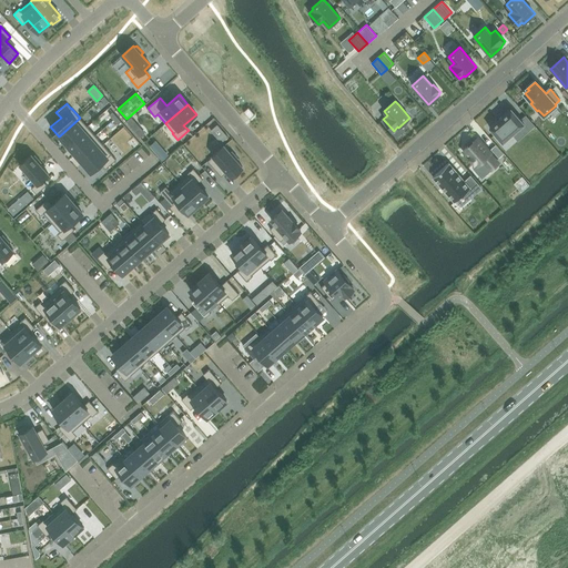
[(255,114),(249,108),(244,112),(250,119),(255,114)]
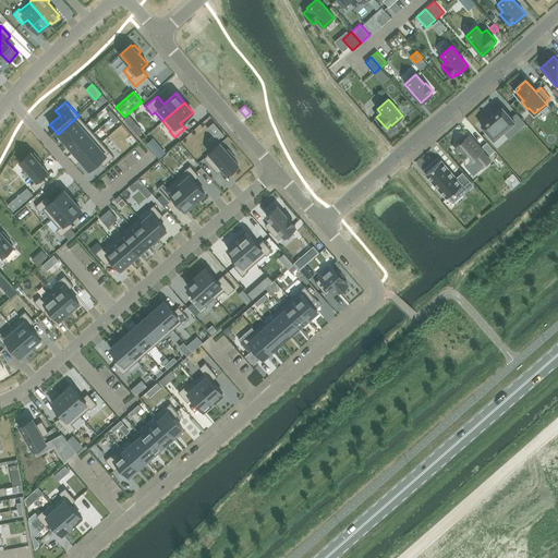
[(481,124),(481,125),(494,140),(514,122),(520,129),(525,123),(517,113),(511,118),(502,107),(481,124)]
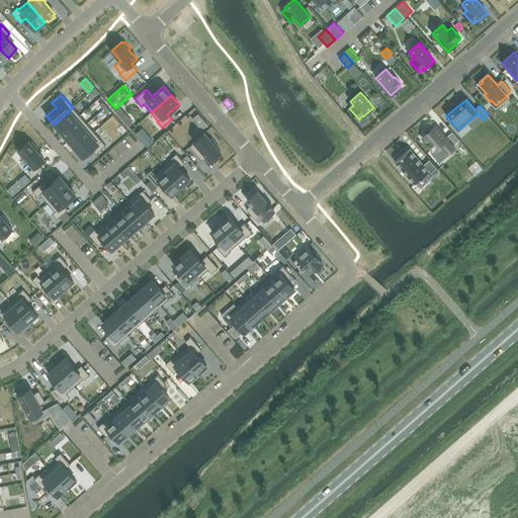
[(73,107),(54,124),(62,133),(80,116),(73,107)]
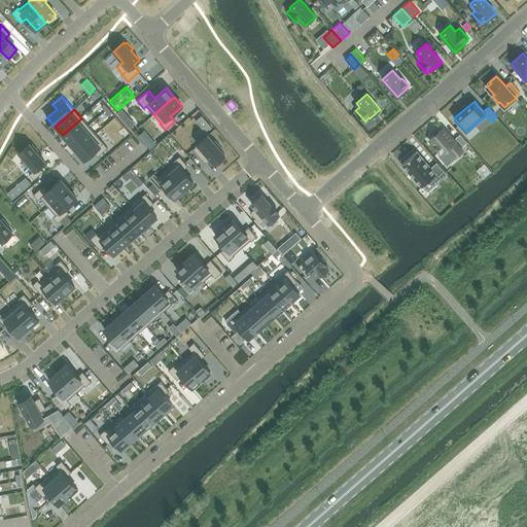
[(121,109),(117,113),(130,127),(134,124),(121,109)]
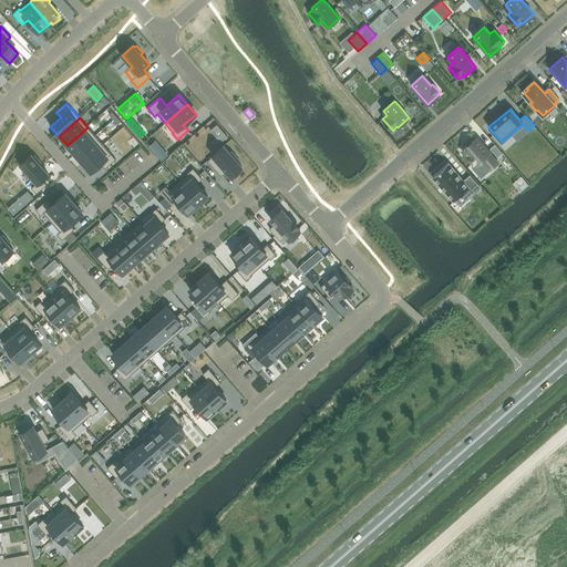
[(217,125),(210,131),(220,142),(227,136),(217,125)]
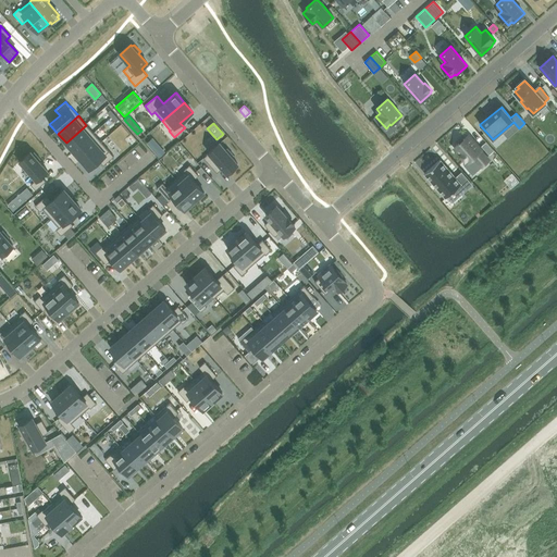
[(86,125),(66,143),(74,151),(95,134),(86,125)]
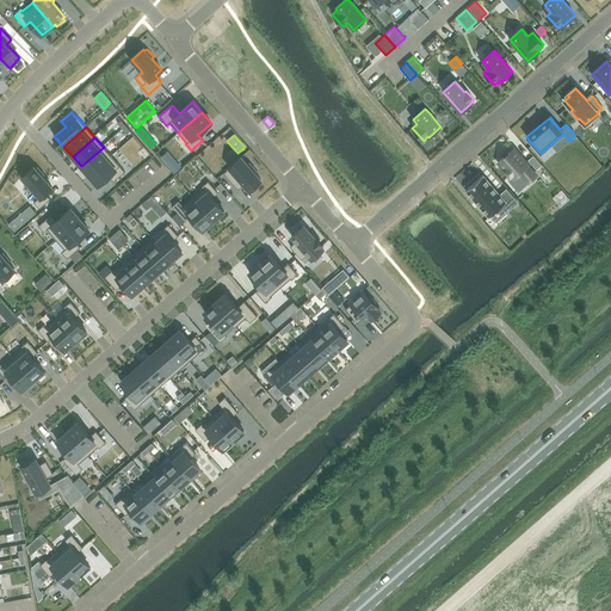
[(104,147),(81,166),(90,176),(112,156),(104,147)]
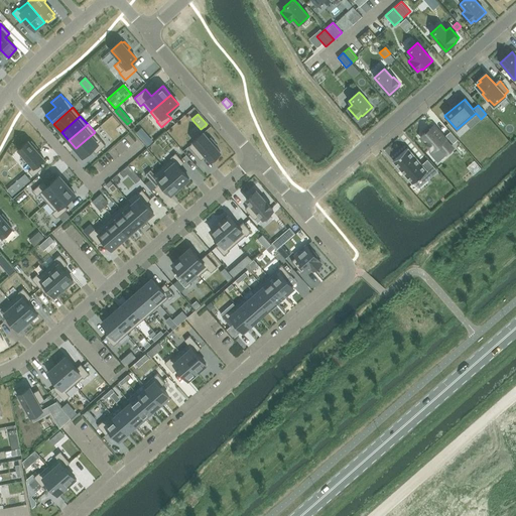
[(421,136),(426,143),(430,148),(431,148),(433,150),(429,153),(437,162),(445,155),(442,152),(449,145),(445,140),(445,139),(436,129),(433,125),(421,136)]
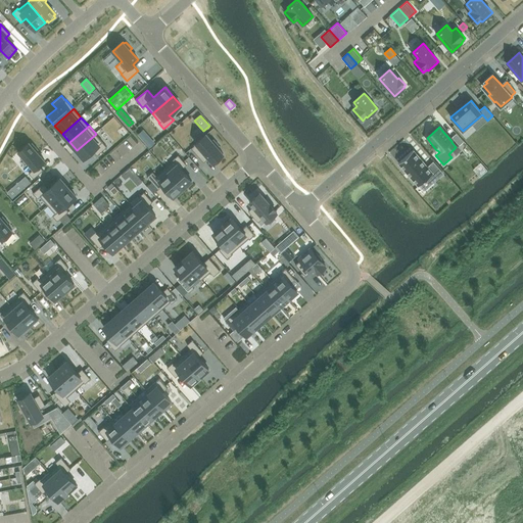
[(96,134),(77,150),(84,158),(93,150),(97,155),(107,147),(102,142),(103,142),(96,134)]
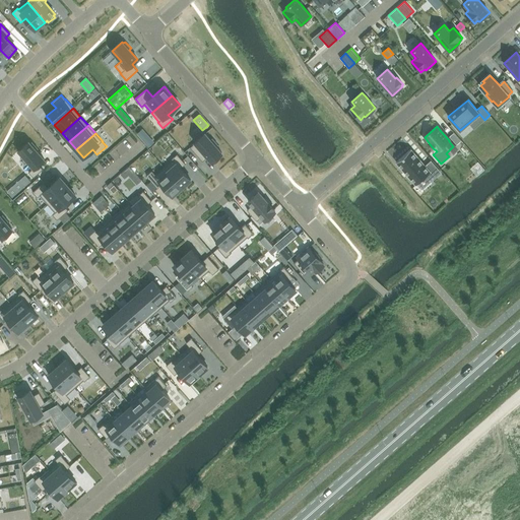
[(195,143),(190,147),(202,161),(207,157),(211,161),(221,153),(221,152),(216,146),(217,144),(212,138),(211,140),(205,133),(195,142),(195,143)]
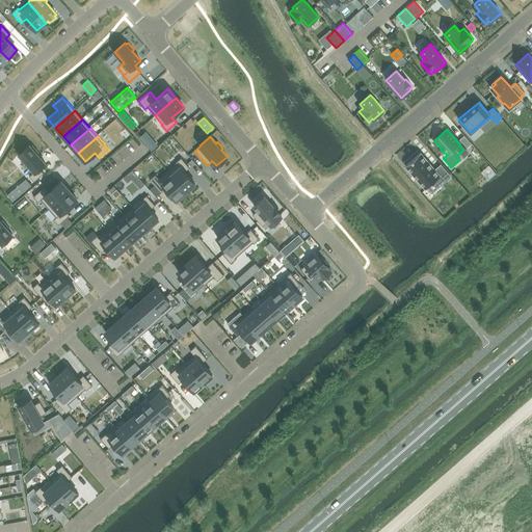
[(467,149),(471,144),(463,136),(459,140),(467,149)]
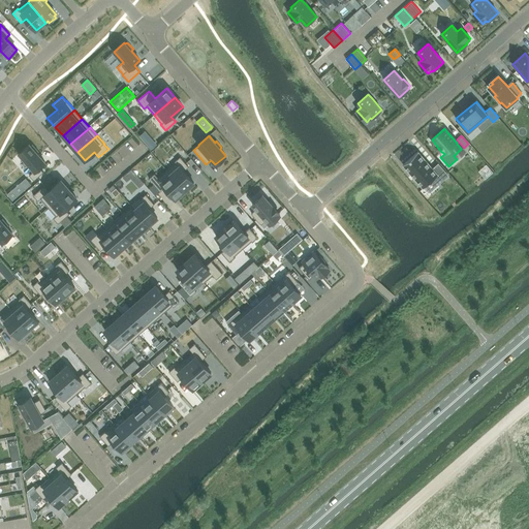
[(151,137),(145,143),(151,150),(157,145),(151,137)]
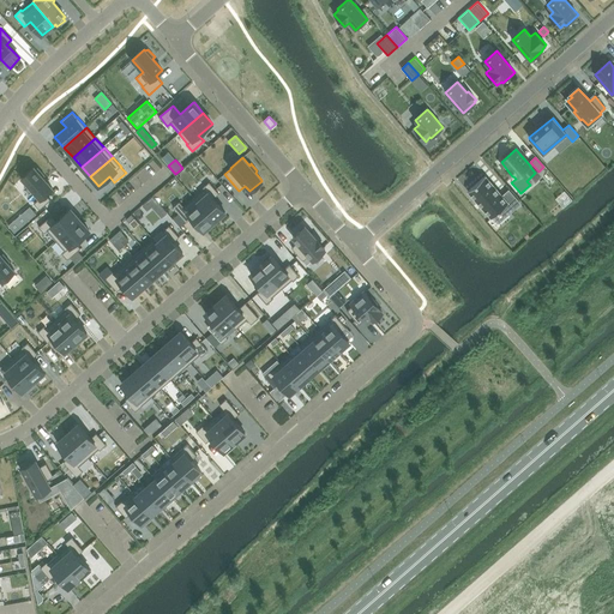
[(34,168),(22,179),(40,198),(34,204),(40,210),(50,200),(46,194),(53,188),(42,178),(44,175),(37,168),(36,169),(34,168)]
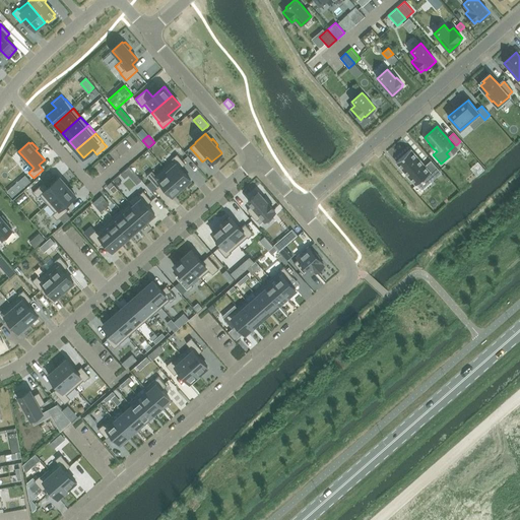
[(411,149),(396,161),(415,185),(426,176),(431,181),(441,172),(431,160),(426,166),(411,149)]
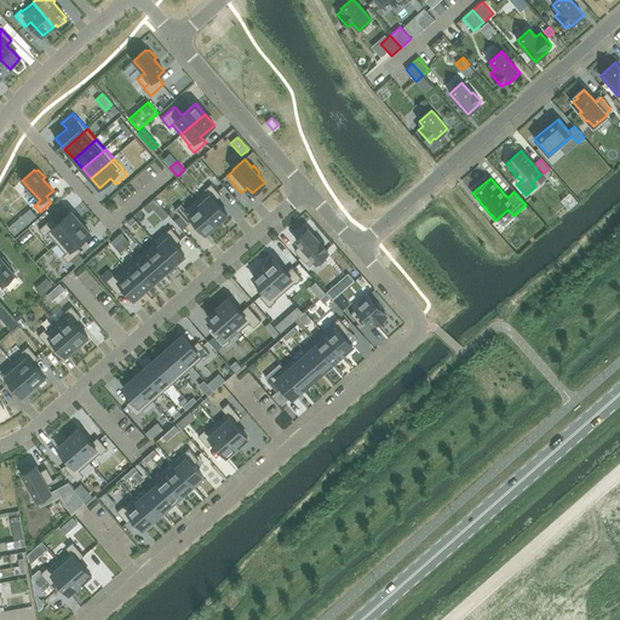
[(206,190),(195,200),(217,224),(227,214),(228,214),(216,201),(222,195),(211,184),(205,189),(206,190)]
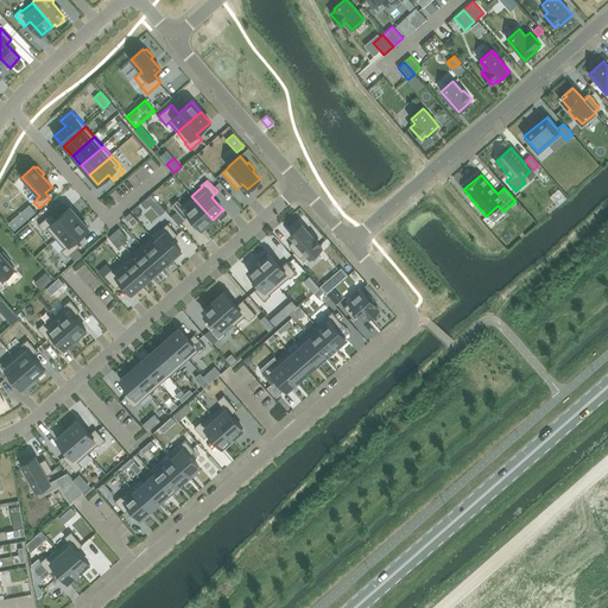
[(178,200),(171,206),(184,220),(190,215),(202,228),(213,220),(191,196),(182,204),(178,200)]
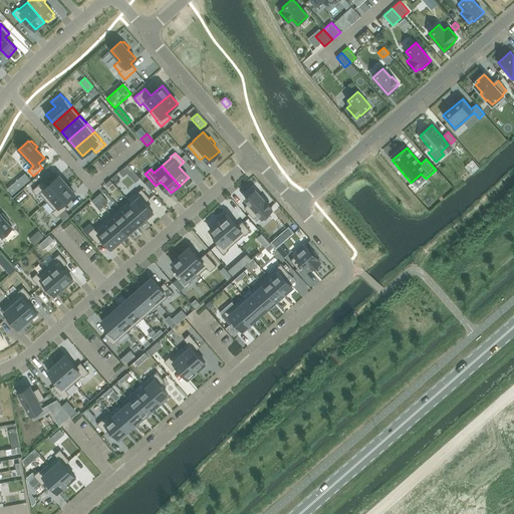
[(18,179),(23,185),(30,179),(25,173),(18,179)]
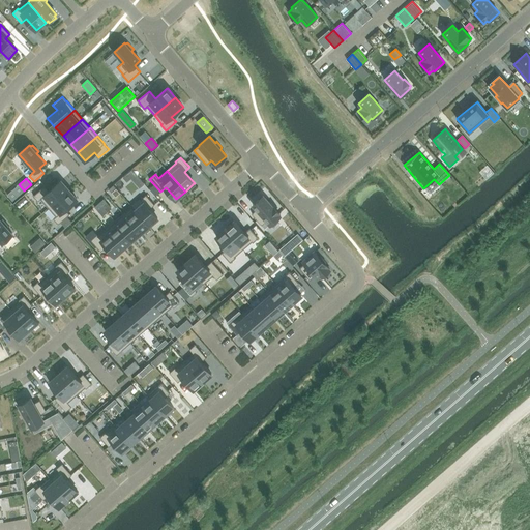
[(45,186),(33,196),(38,202),(40,199),(49,208),(69,189),(61,180),(49,192),(45,186)]
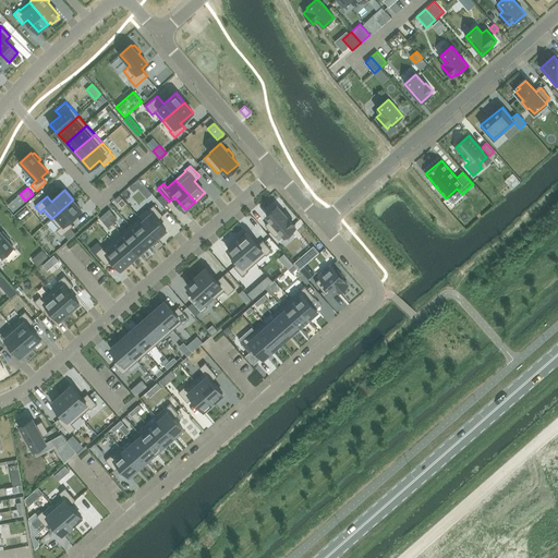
[(73,199),(51,219),(59,228),(57,230),(61,237),(73,226),(69,220),(81,209),(73,199)]
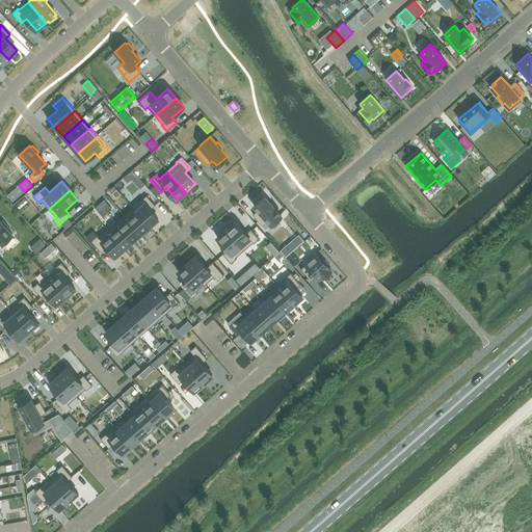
[(143,204),(136,211),(150,227),(158,219),(151,210),(155,206),(147,195),(141,201),(143,204)]
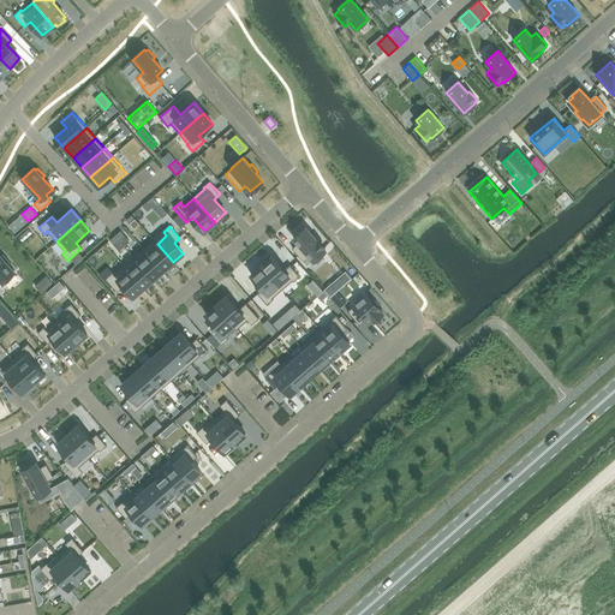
[(298,243),(292,248),(304,261),(310,256),(314,261),(326,250),(324,248),(317,240),(305,227),(293,238),(298,243)]
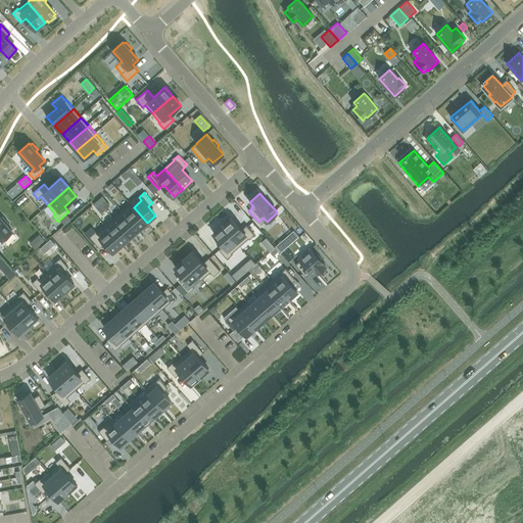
[(131,203),(122,210),(139,230),(147,223),(134,207),(131,203)]
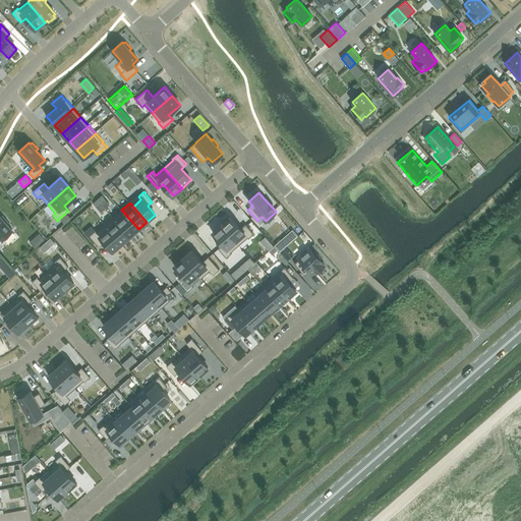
[(121,210),(113,217),(129,236),(138,229),(121,210)]
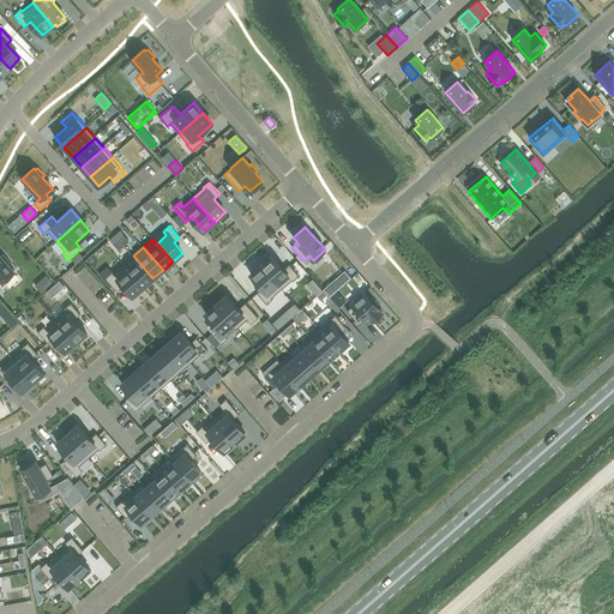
[(0,278),(2,281),(14,271),(7,263),(10,262),(2,254),(1,256),(0,253),(0,278)]
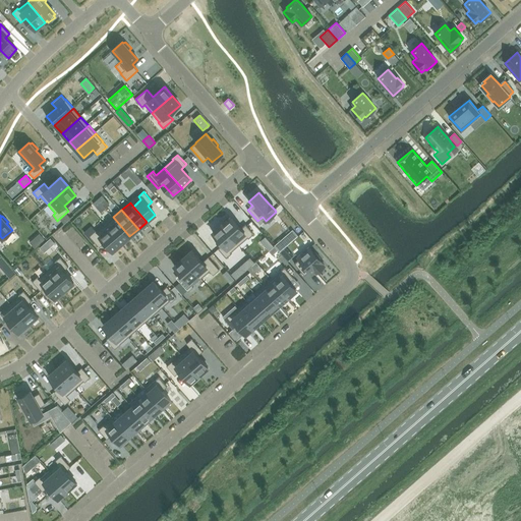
[(225,222),(222,225),(239,245),(247,237),(248,238),(254,234),(245,224),(241,228),(229,216),(224,220),(225,222)]
